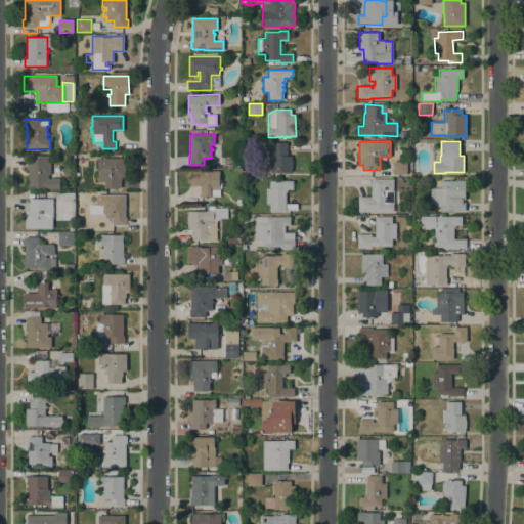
[(275,172),(275,173),(271,173),(271,163),(266,163),(266,150),(272,150),(272,142),(287,142),(287,156),(292,156),(291,160),(292,160),(292,169),(292,172),(275,172)]
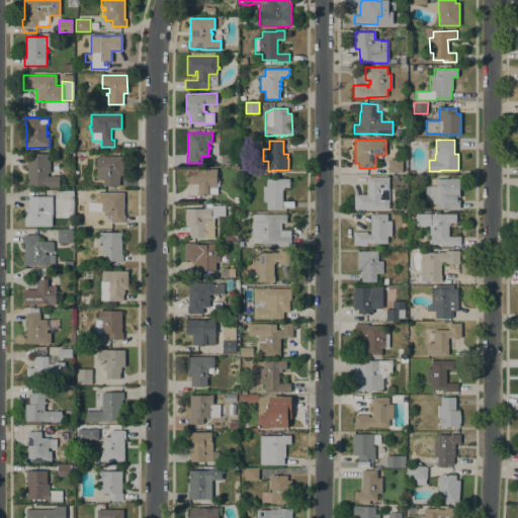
[(27,186),(27,181),(28,181),(28,178),(27,178),(27,172),(26,172),(26,153),(51,154),(50,173),(48,173),(48,176),(51,176),(51,175),(60,176),(59,186),(27,186)]
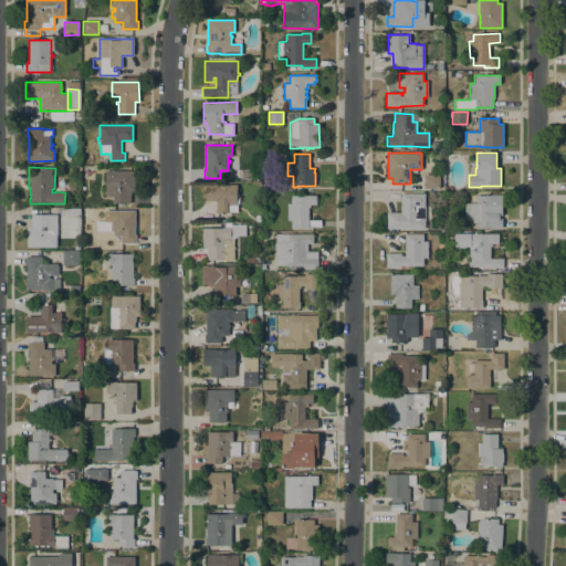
[(105,203),(105,170),(135,170),(135,191),(130,191),(130,202),(105,203)]
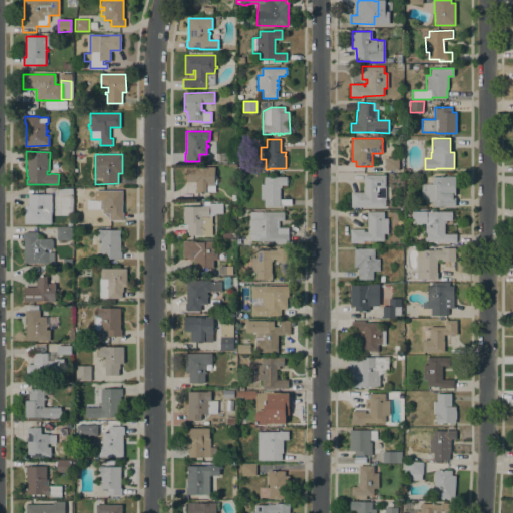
[(384,158),(398,158),(398,170),(384,170),(384,158)]
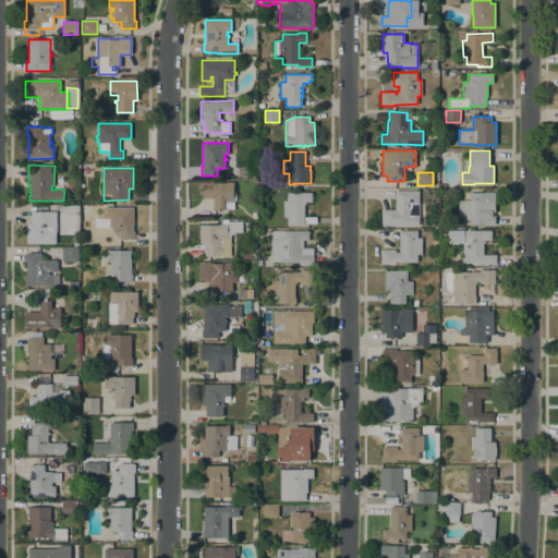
[(214,197),(203,198),(203,181),(215,181),(215,182),(223,182),(233,182),(233,191),(235,191),(235,194),(237,194),(237,196),(235,196),(235,201),(233,201),(233,209),(214,209),(214,197)]
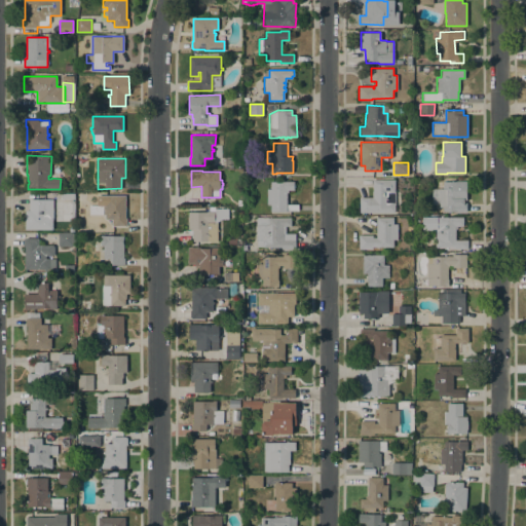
[(360,213),(360,197),(372,197),(372,180),(395,180),(395,213),(360,213)]
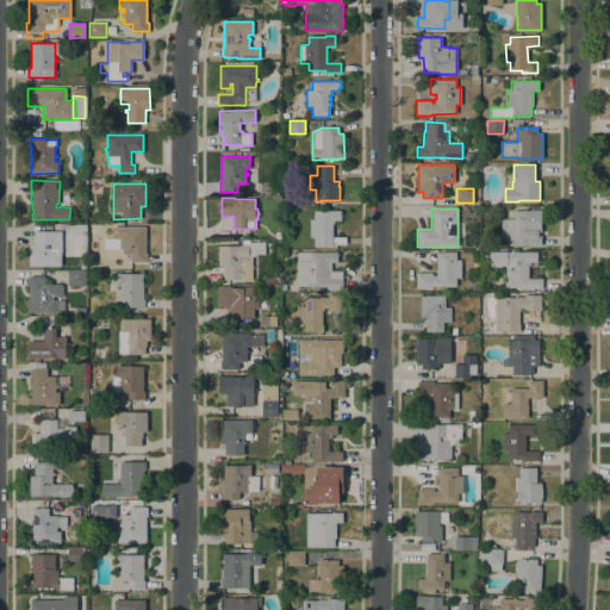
[(511,240),(510,219),(514,219),(514,210),(531,210),(531,209),(541,209),(542,231),(539,231),(539,235),(541,235),(541,246),(514,246),(514,240),(511,240)]
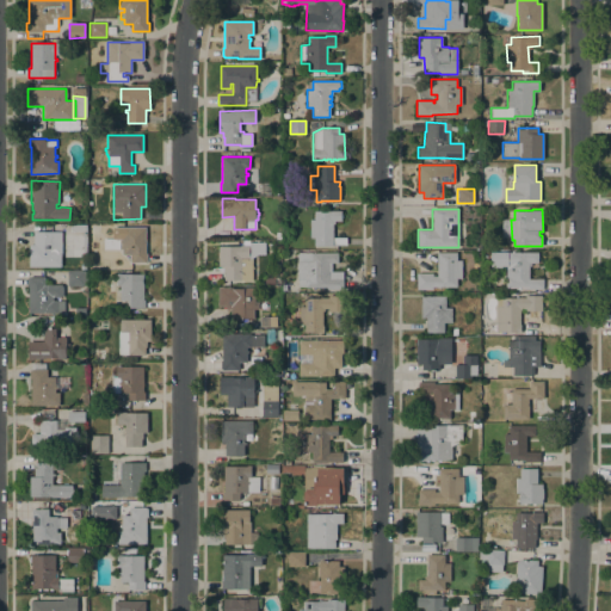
[(314,246),(314,238),(310,238),(309,220),(314,220),(314,211),(341,210),(341,214),(343,214),(343,217),(341,217),(341,221),(334,221),(334,223),(333,224),(333,238),(346,238),(346,245),(333,245),(333,246),(314,246)]
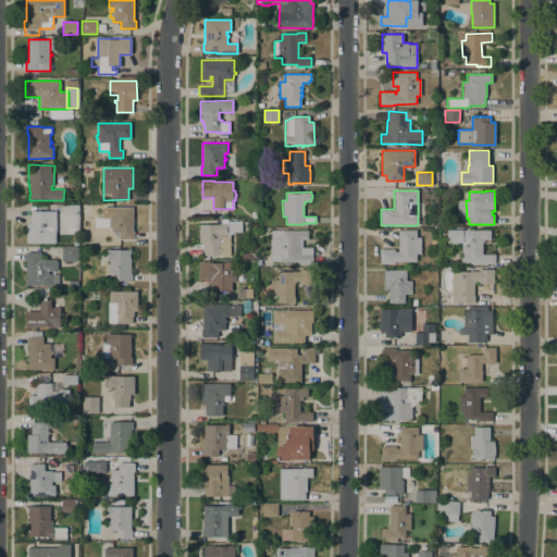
[(133,231),(134,231),(134,238),(133,238),(133,239),(119,239),(119,232),(111,232),(111,226),(95,226),(95,218),(108,218),(108,207),(133,207),(133,231)]
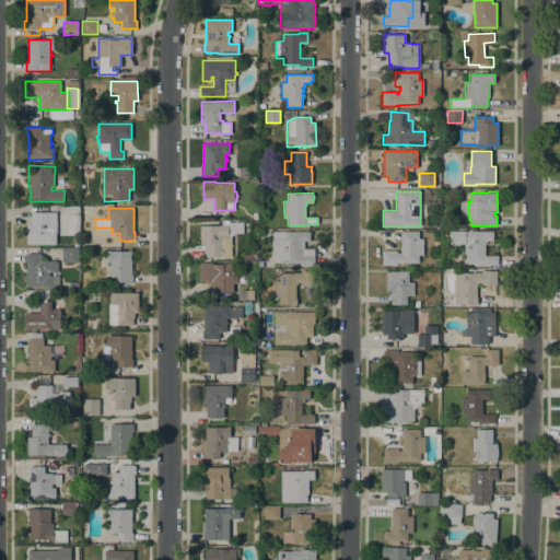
[(56,212),(57,234),(56,234),(56,244),(27,244),(27,224),(31,224),(31,212),(56,212)]
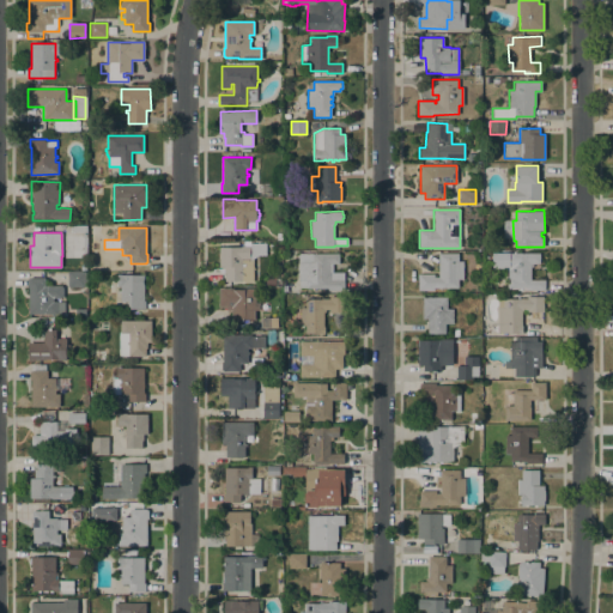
[(225,281),(225,273),(224,273),(224,267),(219,267),(219,247),(241,247),(241,246),(249,246),(249,244),(253,244),(253,243),(263,243),(263,254),(256,254),(253,258),(253,281),(225,281)]
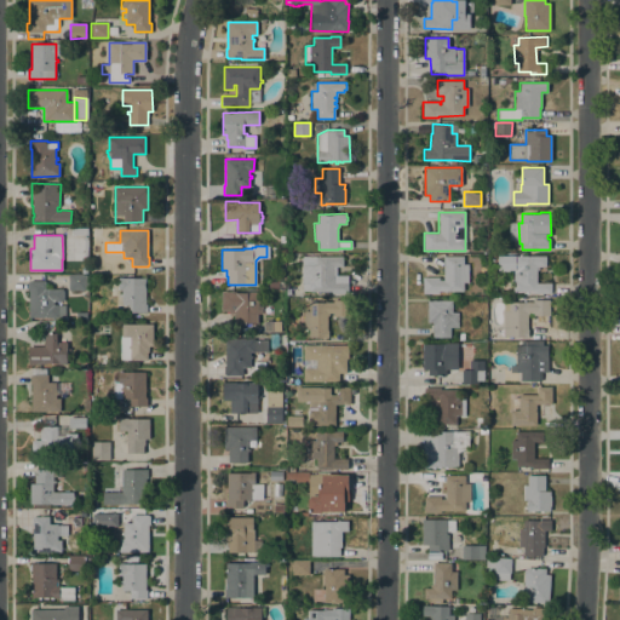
[(343,256),(343,267),(336,267),(336,269),(333,269),(333,276),(346,276),(346,283),(348,283),(349,293),(332,293),(332,291),(310,292),(310,291),(303,291),(303,283),(302,283),(302,257),(316,256),(343,256)]
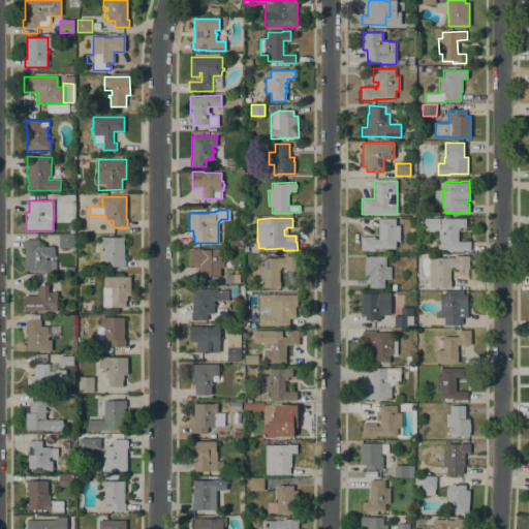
[(375,248),(375,250),(361,250),(361,237),(375,237),(375,239),(378,239),(378,218),(396,218),(396,225),(400,225),(400,241),(396,241),(396,248),(375,248)]
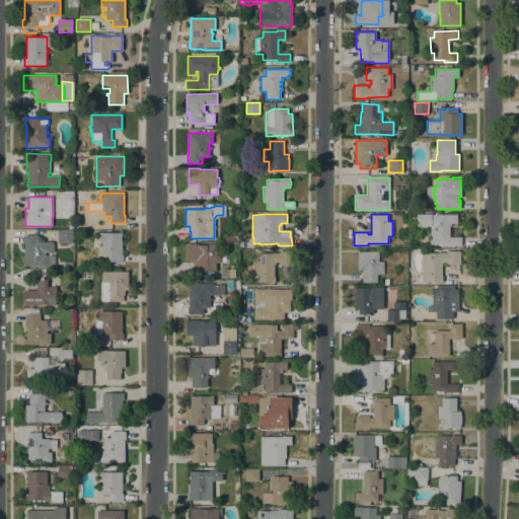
[(427,226),(420,226),(420,225),(417,225),(417,214),(457,214),(457,223),(451,223),(451,227),(449,227),(449,236),(461,236),(461,245),(443,245),(443,243),(430,243),(430,226),(427,226)]
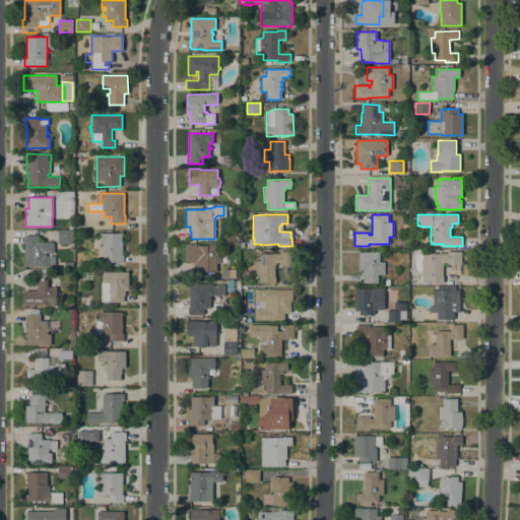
[(74,231),(74,244),(57,243),(58,231),(74,231)]
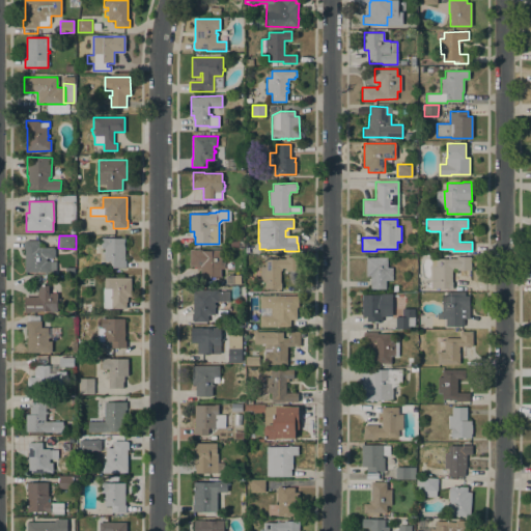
[(124,260),(126,260),(126,268),(111,268),(111,261),(104,260),(104,253),(102,253),(102,248),(102,238),(105,238),(124,238),(124,260)]
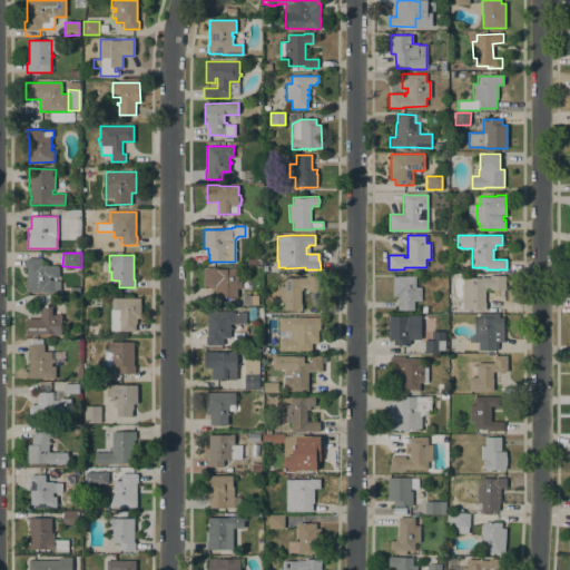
[(27,266),(26,266),(26,259),(27,259),(27,258),(42,258),(42,265),(58,265),(58,267),(59,267),(59,276),(58,276),(58,277),(49,277),(49,279),(53,279),(53,281),(60,281),(60,292),(53,292),(27,292),(27,266)]
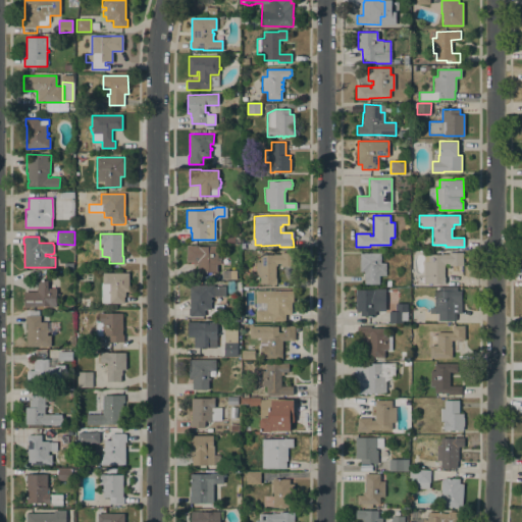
[(198,272),(198,264),(193,264),(193,261),(187,261),(187,246),(199,246),(199,247),(207,247),(207,246),(217,246),(217,257),(221,257),(221,259),(220,259),(220,264),(217,264),(217,272),(198,272)]
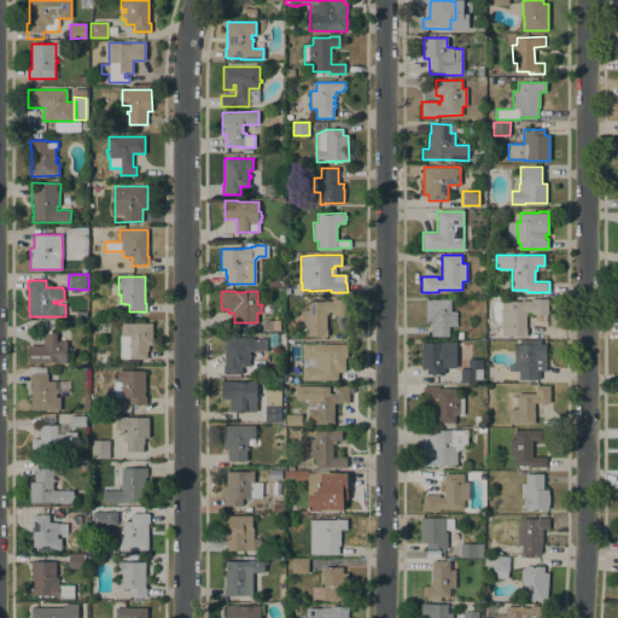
[(501,326),(502,326),(502,301),(531,301),(531,299),(548,298),(548,315),(531,315),(531,312),(525,313),(526,328),(526,336),(523,336),(501,336),(501,326)]
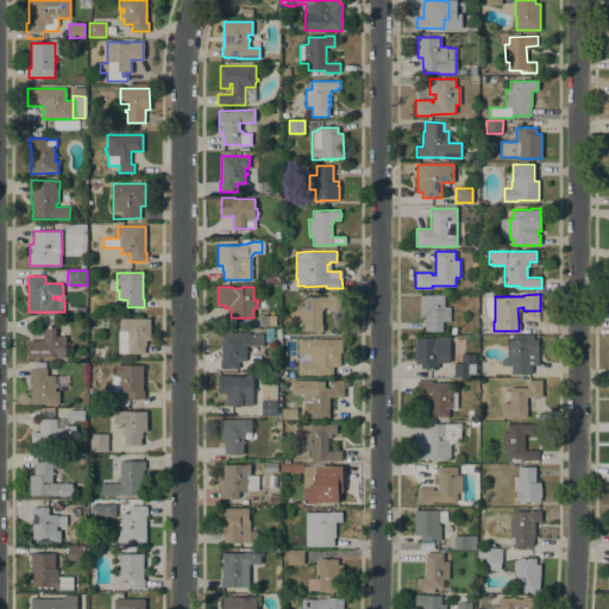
[(327,296),(327,295),(344,295),(344,311),(322,311),(322,331),(303,331),(303,324),(299,324),(299,305),(303,305),(303,296),(327,296)]
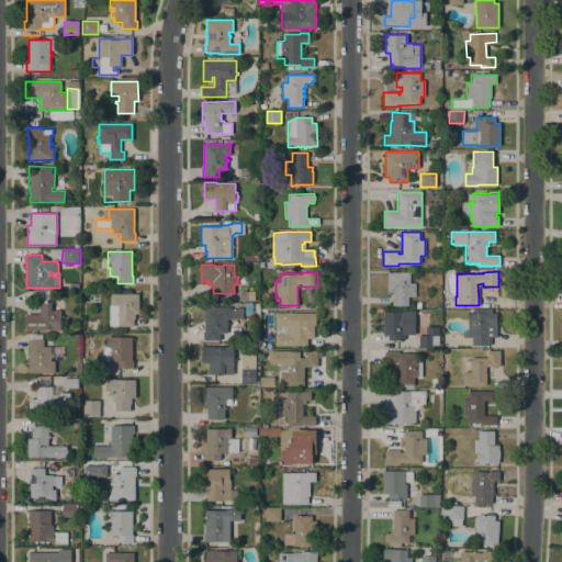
[(392,292),(388,292),(388,272),(411,272),(411,283),(416,283),(416,296),(408,296),(408,305),(392,305),(392,292)]
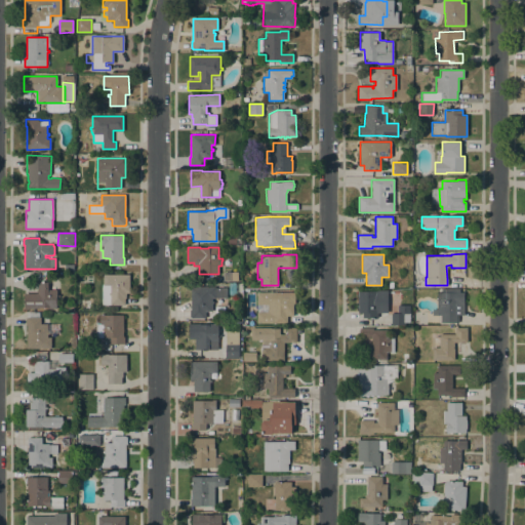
[(224,281),(224,273),(237,272),(237,280),(224,281)]
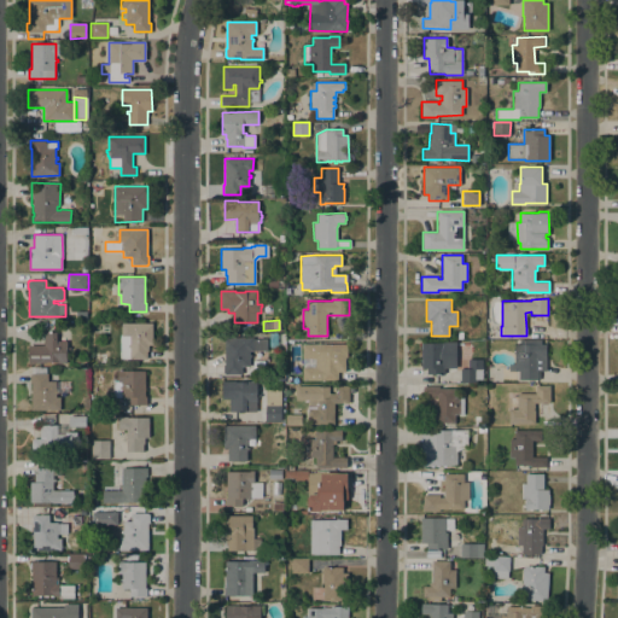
[(152,324),(152,344),(149,344),(149,351),(147,351),(147,359),(130,359),(120,359),(120,334),(121,334),(121,324),(152,324)]
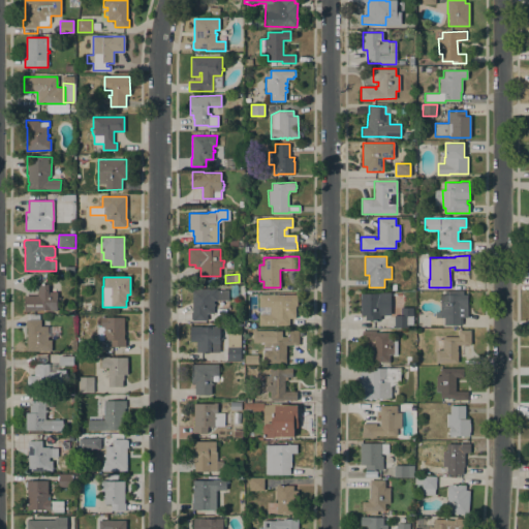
[(57,310),(25,311),(25,296),(38,296),(38,284),(49,284),(49,292),(57,292),(57,310)]
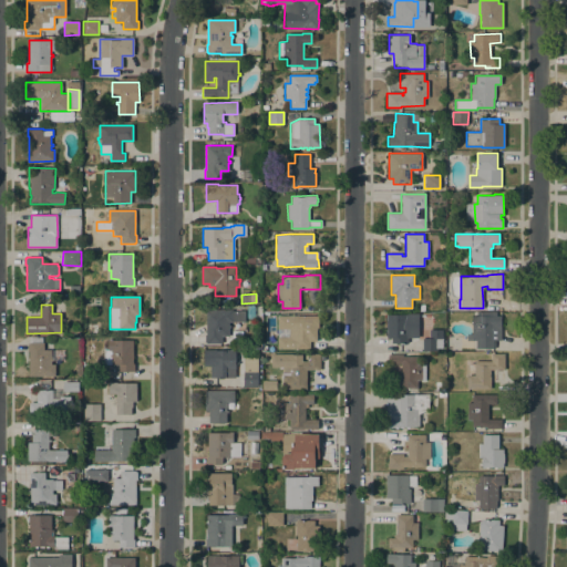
[(205,334),(206,334),(206,310),(233,310),(245,310),(245,321),(229,321),(229,326),(230,326),(230,328),(229,328),(229,336),(222,337),(222,343),(205,343),(205,334)]
